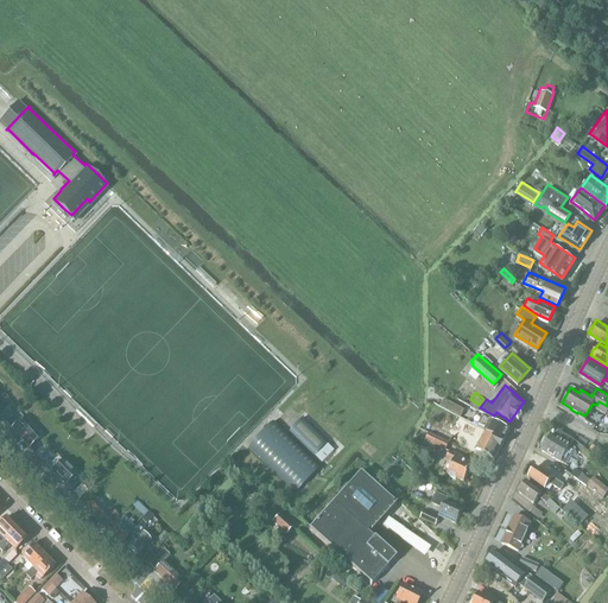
[(463,406),(480,416),(483,410),(480,407),(467,401),(463,406)]
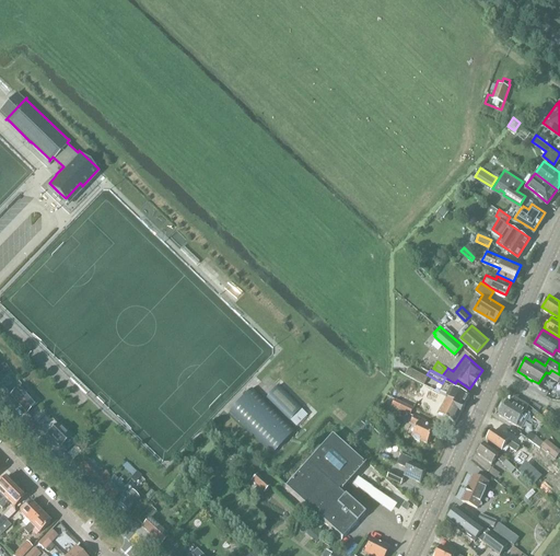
[(444,397),(463,407),(469,393),(454,385),(455,383),(445,378),(442,383),(450,387),(445,396),(444,397)]
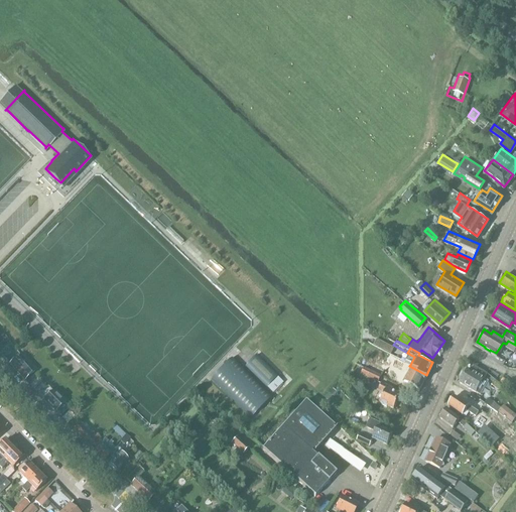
[(244,363),(266,385),(278,373),(256,351),(244,363)]
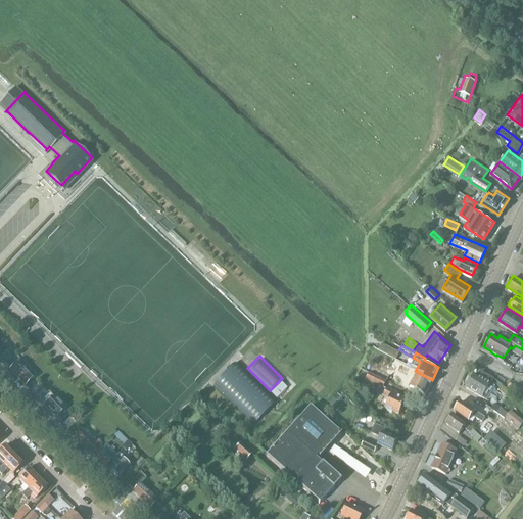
[(9,365),(25,382),(35,373),(25,362),(24,363),(18,357),(9,365)]
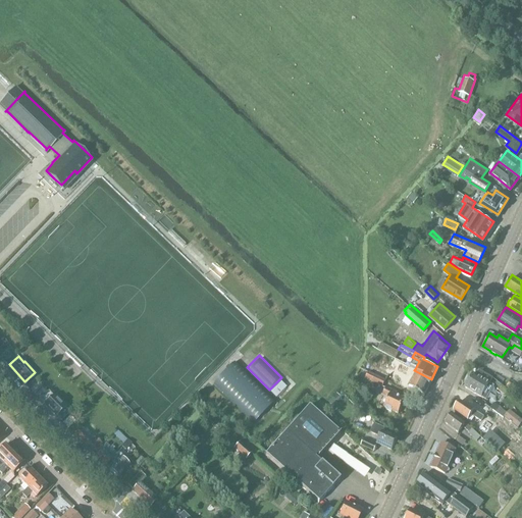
[(236,359),(214,380),(254,420),(275,398),(236,359)]
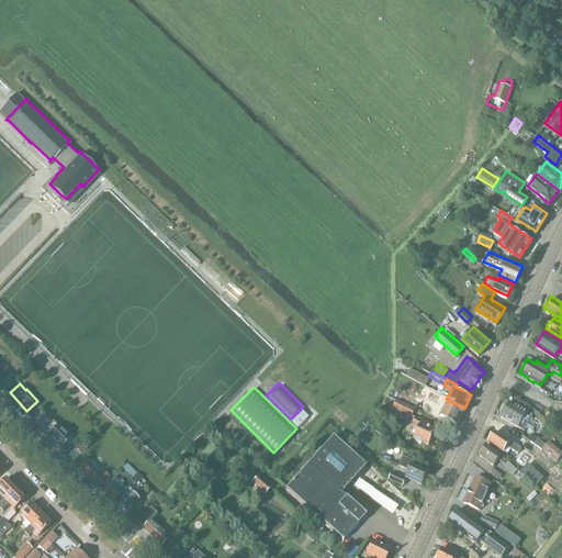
[(401,398),(416,405),(419,399),(404,391),(401,398)]
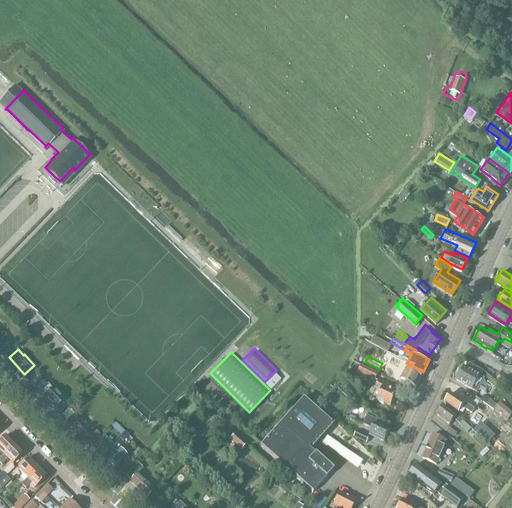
[(406,363),(407,362),(402,360),(398,367),(403,370),(400,376),(416,384),(423,372),(406,363)]
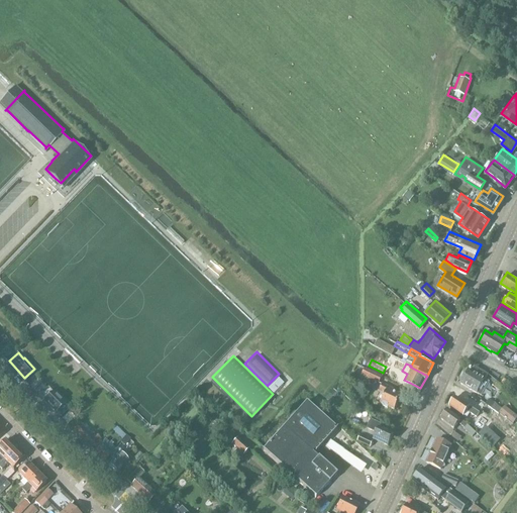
[(481,393),(485,387),(489,379),(485,376),(488,371),(476,364),(473,369),(469,367),(468,368),(466,368),(464,370),(466,372),(463,375),(461,375),(460,377),(460,379),(460,380),(481,393)]
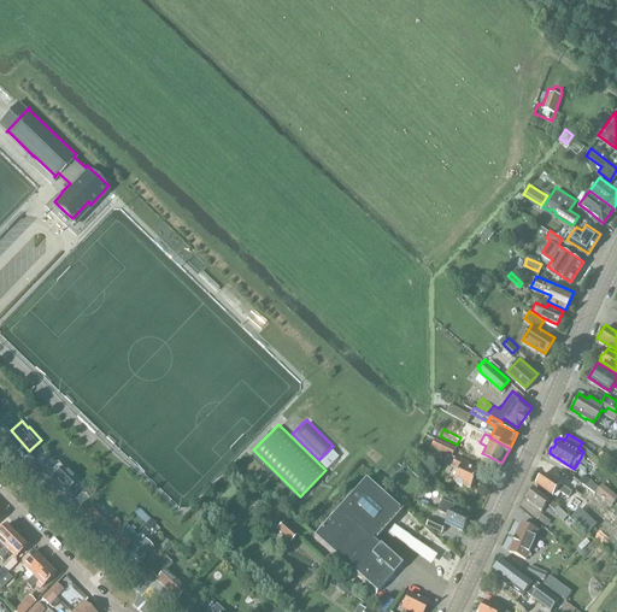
[(432,443),(452,453),(456,445),(435,435),(432,443)]
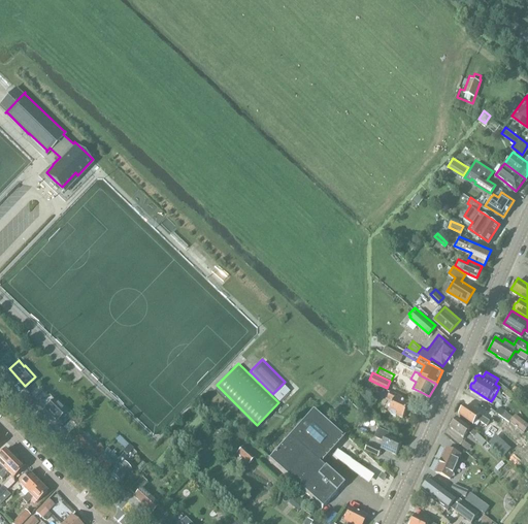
[(507,386),(503,391),(510,396),(515,391),(507,386)]
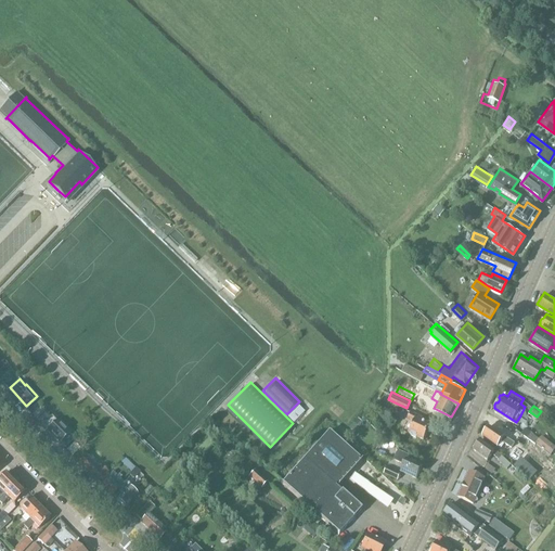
[(424,436),(429,424),(431,421),(423,417),(424,415),(409,408),(405,415),(413,420),(409,430),(411,431),(411,432),(415,434),(416,433),(424,436)]
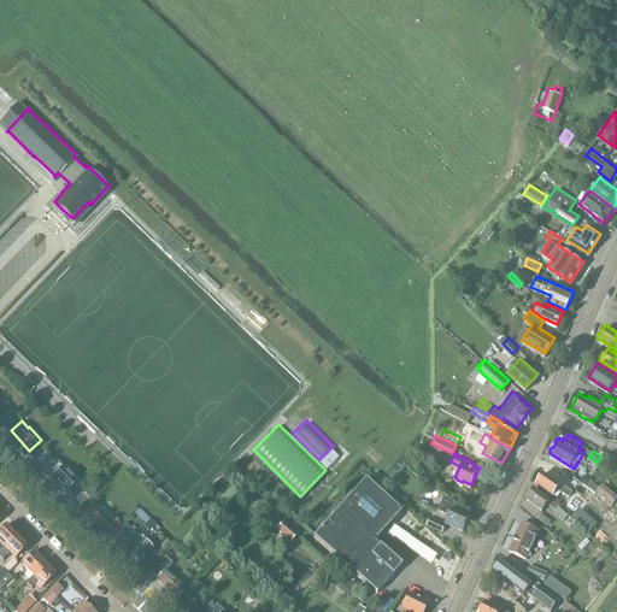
[(46,469),(66,489),(77,478),(58,458),(46,469)]
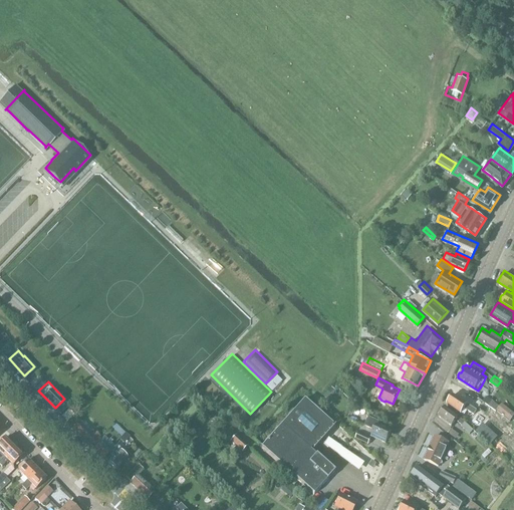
[(476,407),(475,408),(467,402),(453,392),(450,396),(448,396),(447,398),(447,400),(446,401),(460,411),(464,406),(480,416),(483,412),(476,407)]
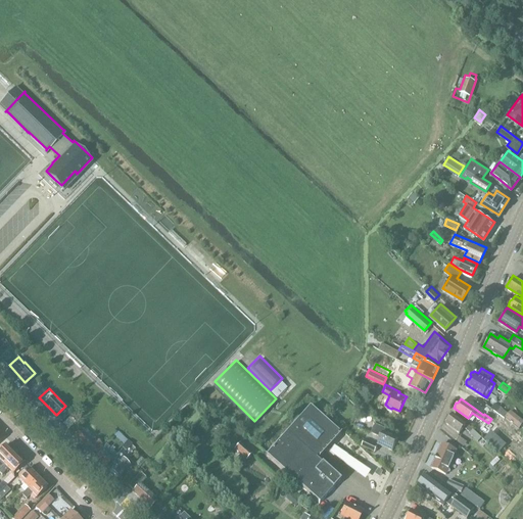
[(334,444),(332,443),(328,440),(338,429),(310,404),(266,453),(319,500),(339,477),(316,455),(325,444),(331,449),(334,444)]
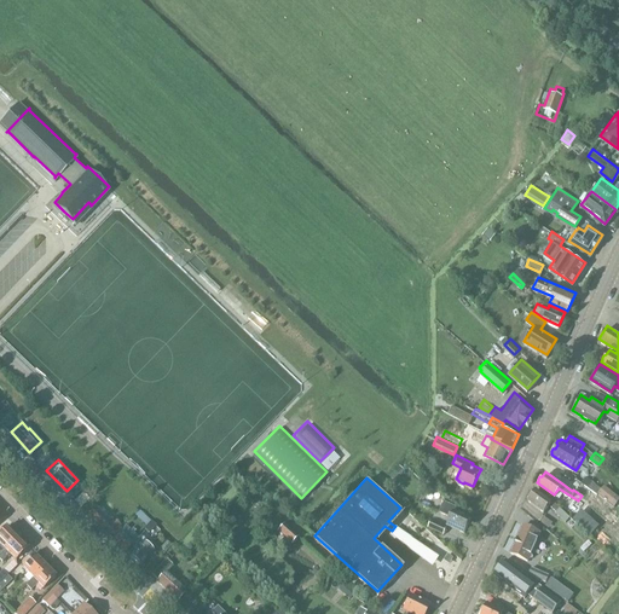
[(68,491),(70,494),(79,486),(75,482),(68,491)]
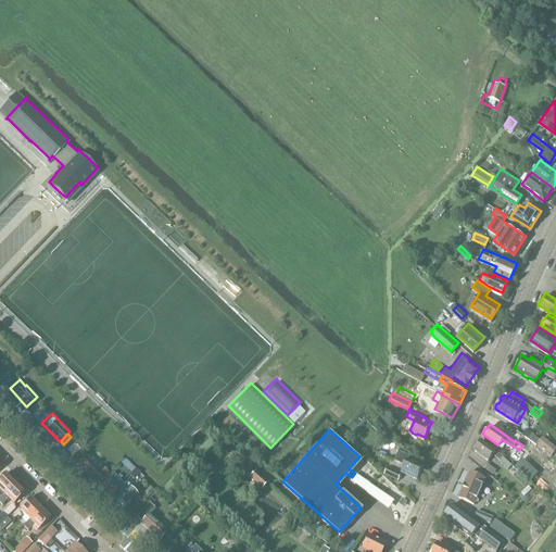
[(555,443),(543,434),(536,441),(551,452),(555,446),(555,443)]
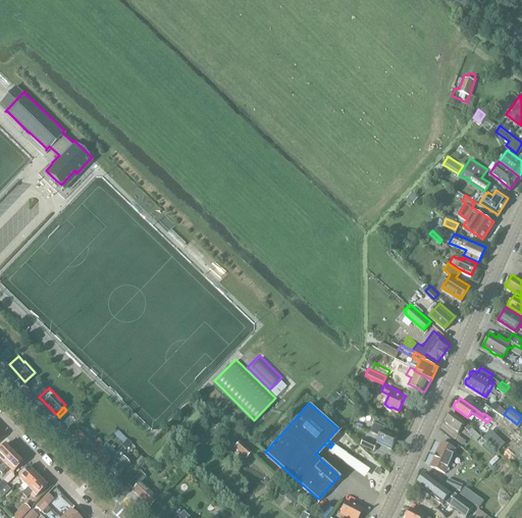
[(466,419),(452,410),(445,420),(459,429),(463,423),(469,428),(472,425),(466,419)]
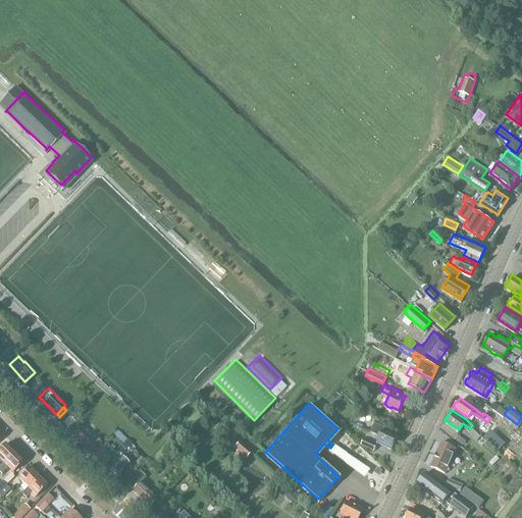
[(369,428),(379,433),(377,439),(392,447),(397,434),(382,428),(384,424),(373,419),(369,428)]
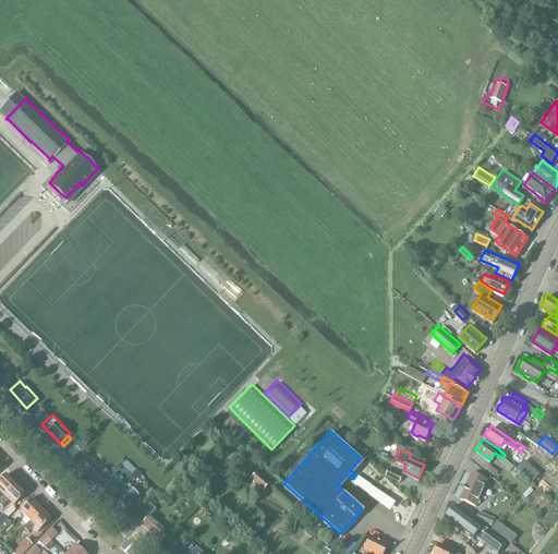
[(505,455),(501,458),(500,459),(509,468),(513,465),(505,455)]
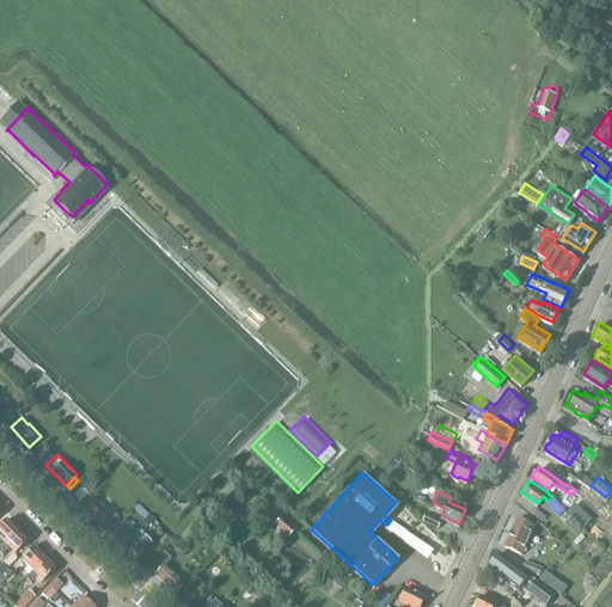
[(132,507),(142,516),(147,512),(138,503),(136,502),(132,507)]
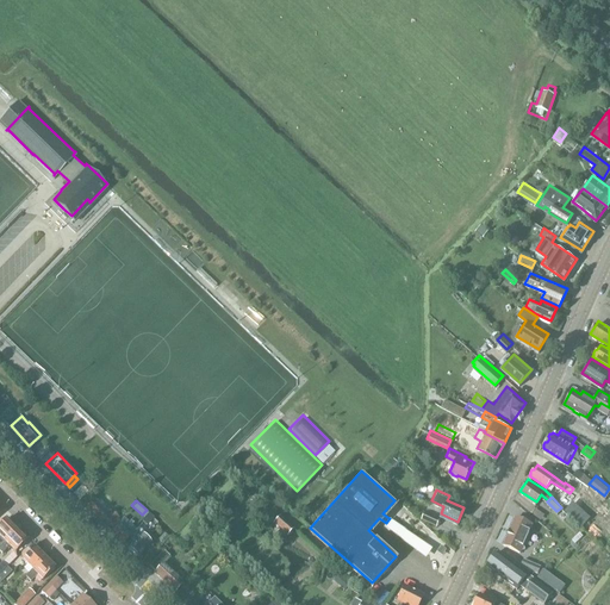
[(531,510),(541,516),(545,511),(535,505),(531,510)]
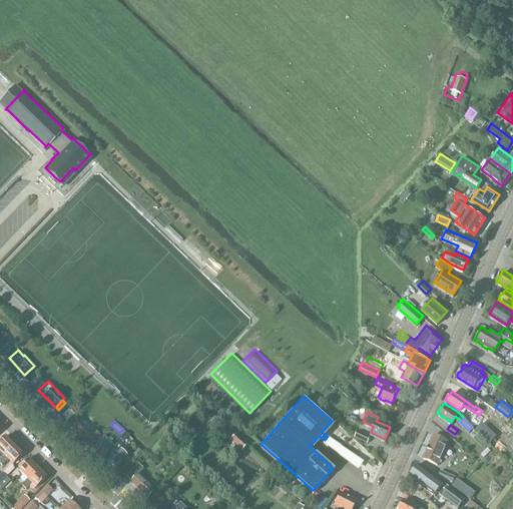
[(356,435),(367,440),(370,434),(359,429),(356,435)]
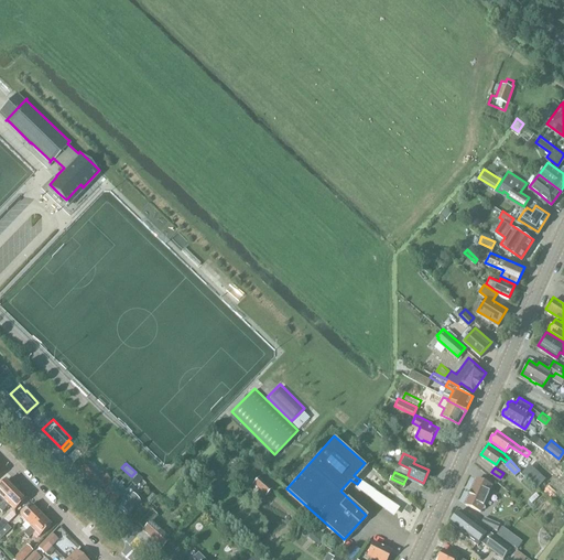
[(136,473),(130,478),(134,483),(140,477),(136,473)]
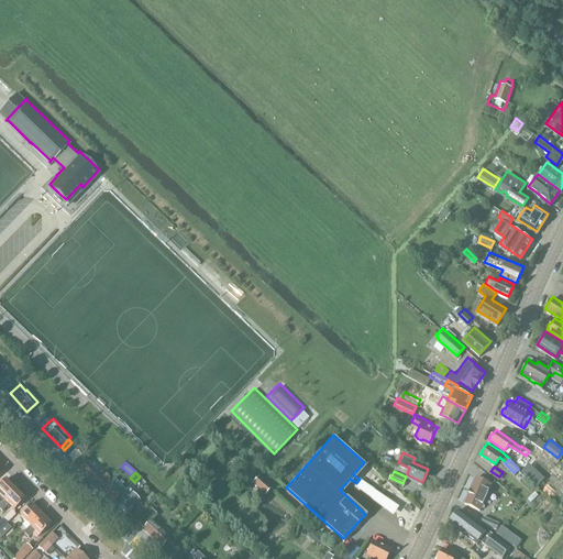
[(252,480),(265,492),(272,485),(258,473),(252,480)]
